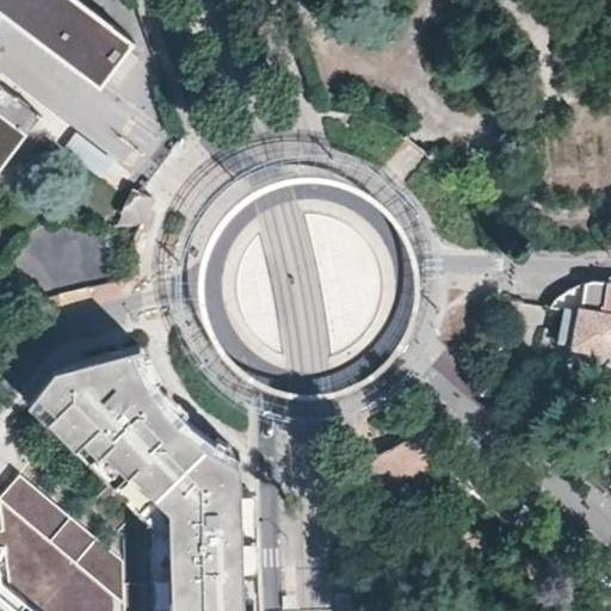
[(135,42),(79,0),(0,0),(0,10),(99,86),(116,65),(135,42)]
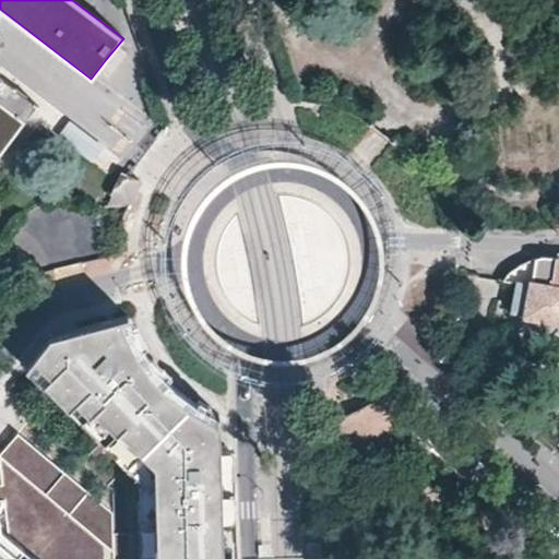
[(0,154),(38,105),(0,75),(0,154)]
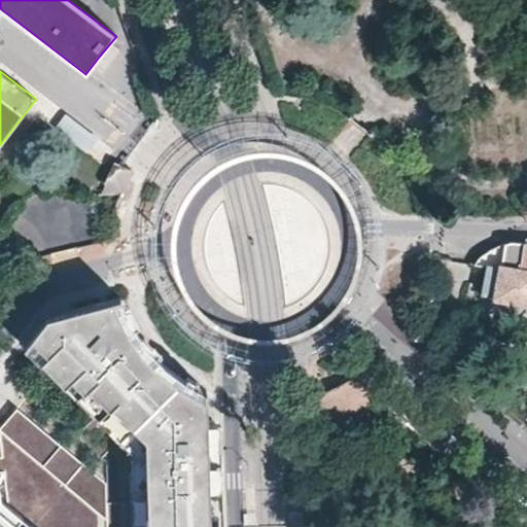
[(100,134),(66,108),(63,112),(55,124),(88,149),(97,138),(100,134)]
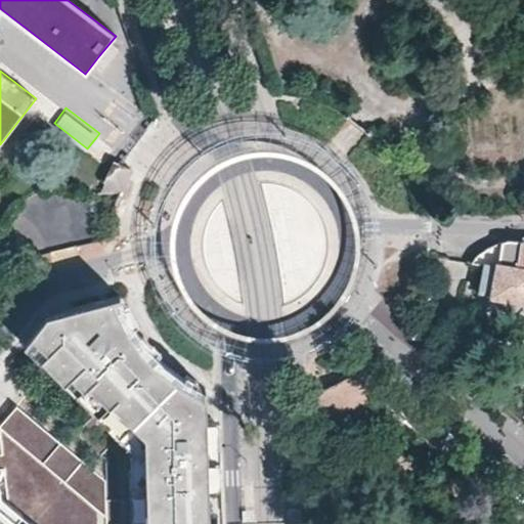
[(123,187),(133,167),(122,162),(118,161),(108,178),(123,187)]
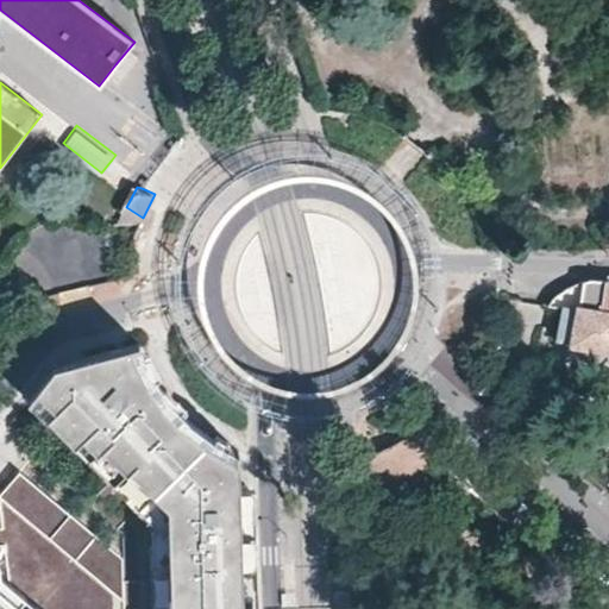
[(608,278),(602,280),(586,281),(572,284),(559,292),(548,302),(563,305),(558,340),(608,350),(608,278)]
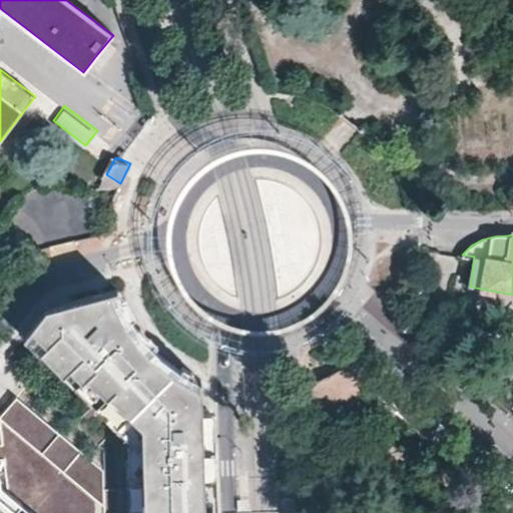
[(211,512),(209,410),(201,410),(200,378),(192,375),(184,370),(177,366),(166,358),(157,351),(143,336),(132,321),(123,303),(117,288),(44,308),(22,336),(37,350),(39,349),(128,439),(129,512),(211,512)]
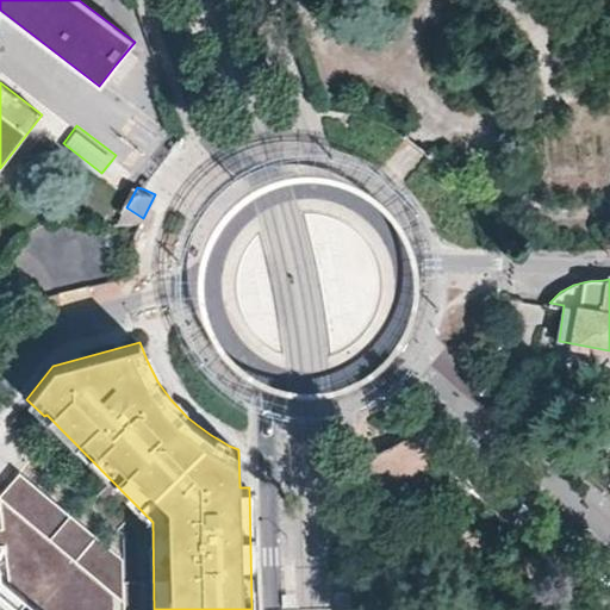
[(358,458),(359,502),(391,497),(423,485),(446,459),(414,431),(406,436),(383,449),(358,458)]
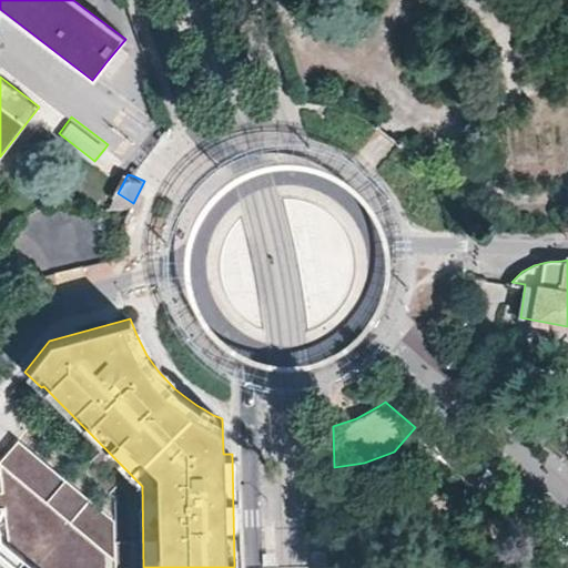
[(0,567),(113,567),(113,558),(69,520),(87,499),(16,439),(0,455),(0,567)]
